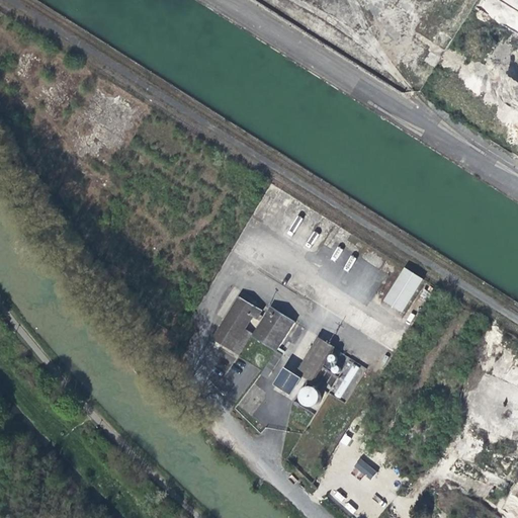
[(517,0),(484,0),(478,11),(517,31),(517,0)]
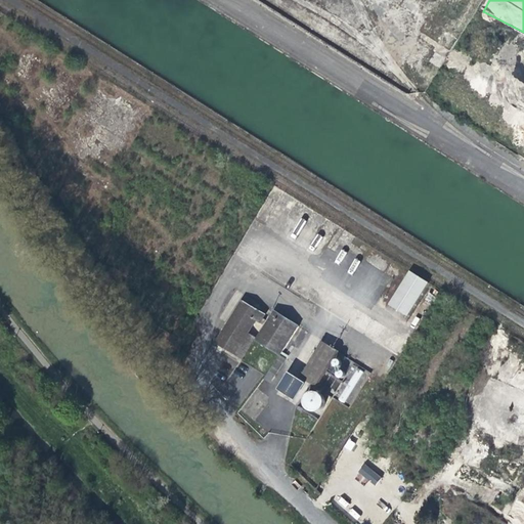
[(449,53),(457,40),(442,31),(434,43),(449,53)]
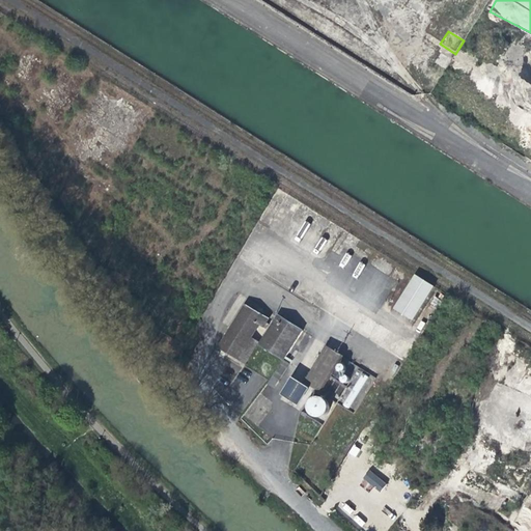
[(445,70),(451,61),(437,52),(431,61),(445,70)]
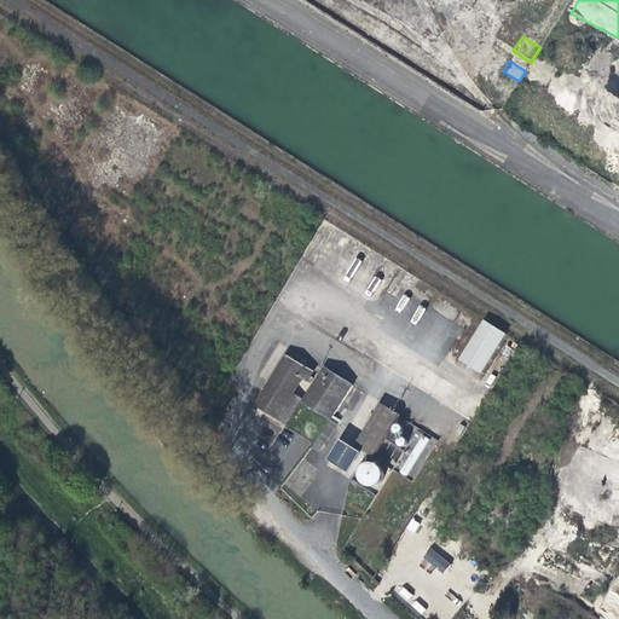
[(498,329),(476,316),(444,366),(464,380),(498,329)]
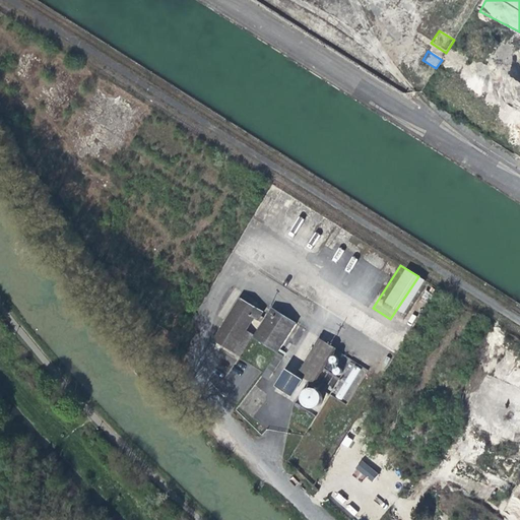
[(237,352),(254,326),(249,323),(254,316),(258,319),(264,311),(240,296),(214,336),(237,352)]
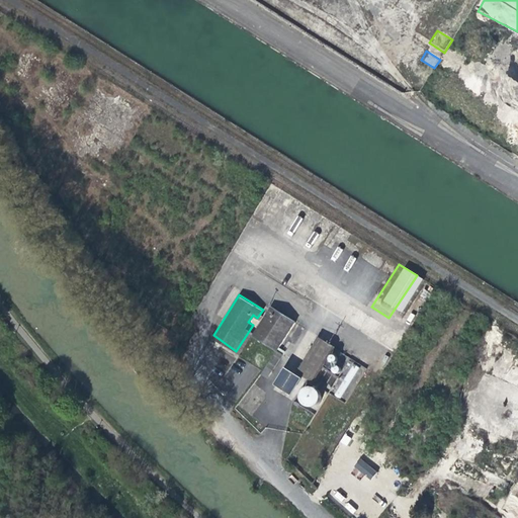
[(253,335),(276,350),(294,323),(270,308),(253,335)]
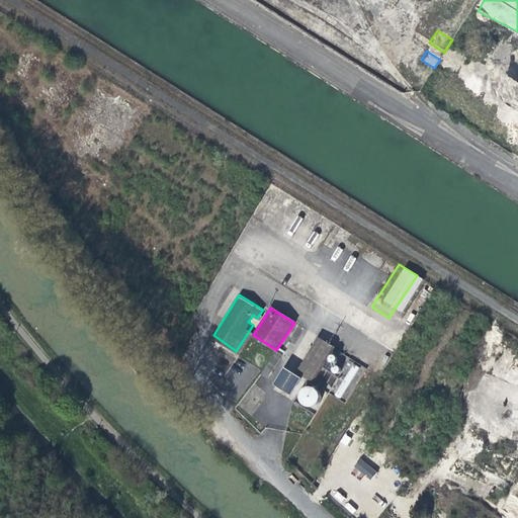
[(319,337),(296,372),(314,382),(335,348),(319,337)]
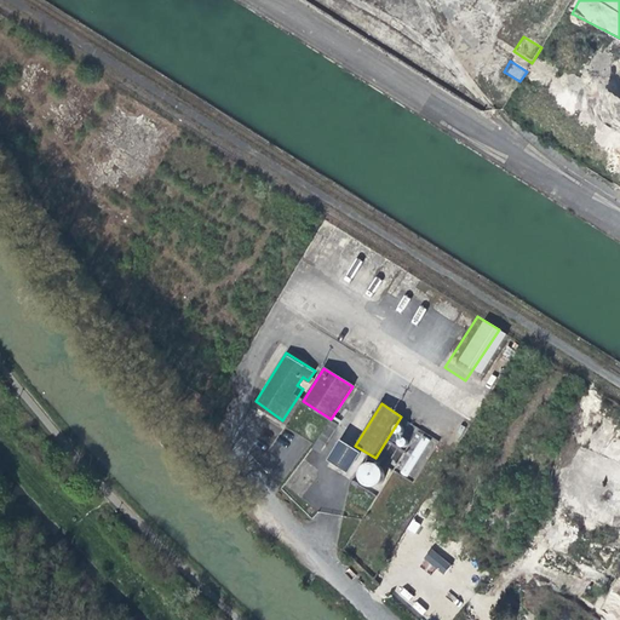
[(336,423),(331,419),(316,440),(323,443),(336,423)]
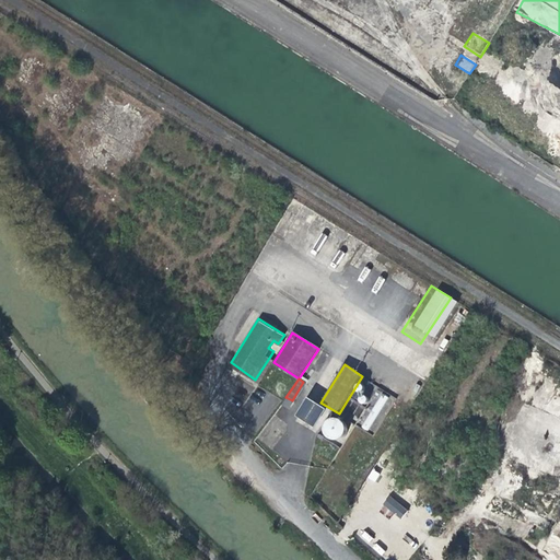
[(325,436),(326,433),(326,432),(325,430),(325,428),(325,426),(326,423),(327,421),(328,420),(330,419),(333,418),(334,417),(336,417),(338,417),(339,413),(321,403),(307,424),(325,436)]
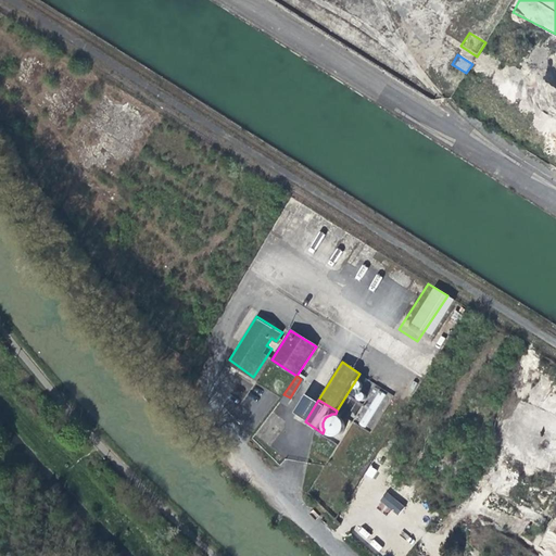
[(338,415),(336,414),(333,414),(331,414),(330,415),(328,416),(326,417),(325,418),(324,420),(323,422),(323,425),(323,427),(324,429),(324,430),(326,432),(327,433),(329,434),(330,436),(332,436),(335,436),(337,436),(339,434),(341,433),(342,432),(343,430),(344,429),(345,427),(345,425),(344,422),(344,420),(343,418),(341,417),(340,416),(338,415)]
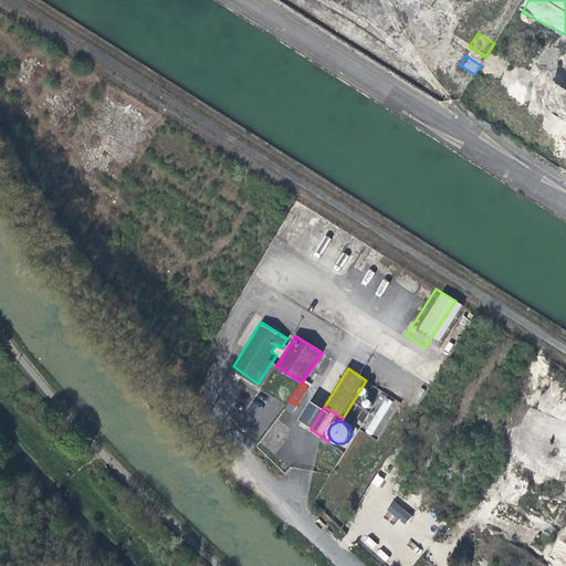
[(387,510),(404,524),(411,515),(395,501),(387,510)]
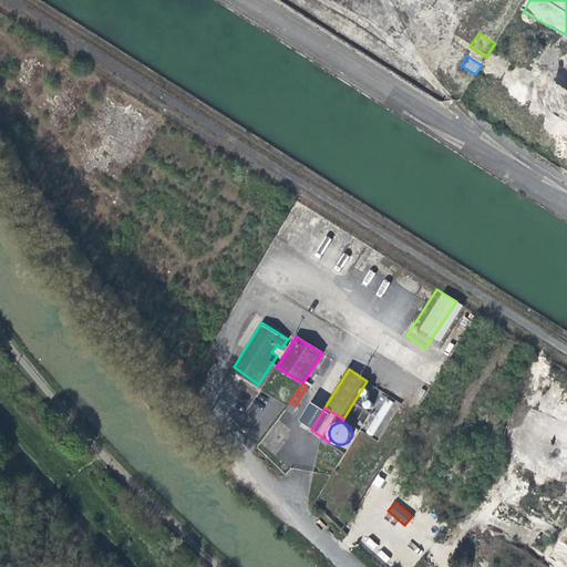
[(484,560),(495,549),(488,543),(477,554),(484,560)]
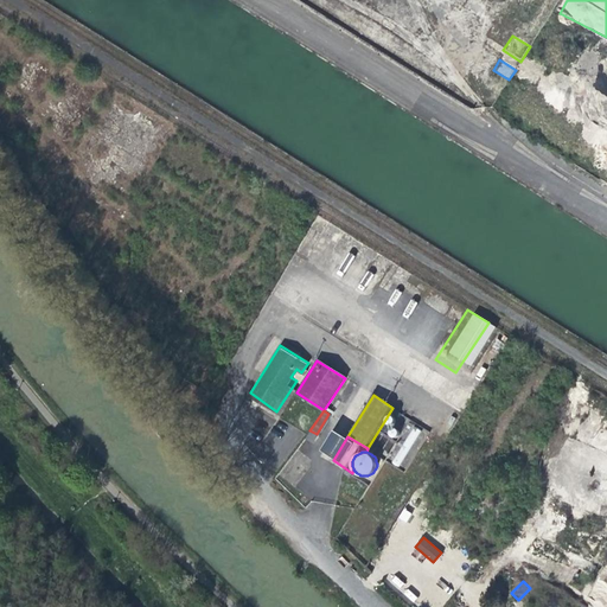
[(535,595),(526,605),(528,606),(547,606),(548,606),(535,595)]
